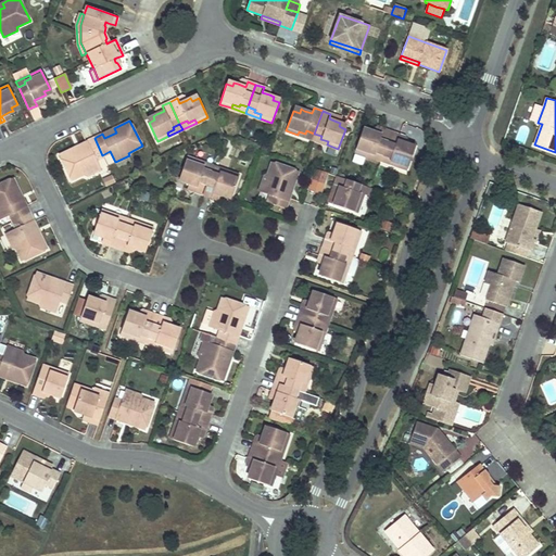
[(522,126),(518,142),(525,143),(529,128),(522,126)]
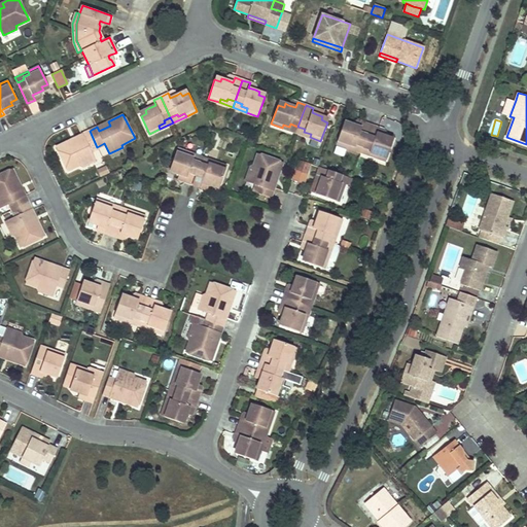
[(99,131),(110,126),(108,121),(97,127),(99,131)]
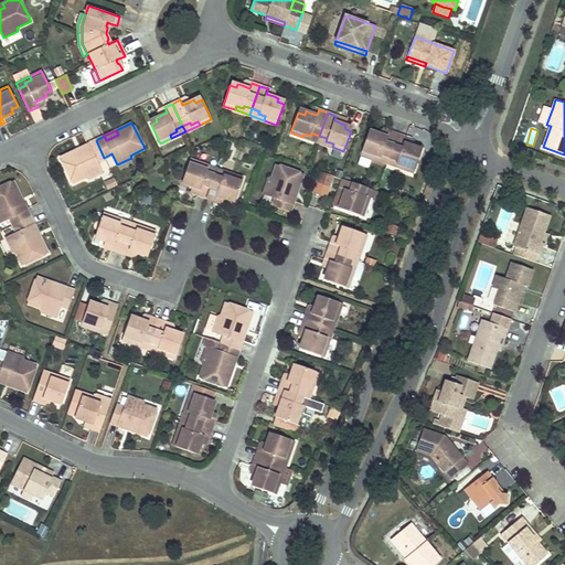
[(374,136),(368,134),(360,153),(372,158),(374,155),(381,157),(382,155),(390,157),(397,134),(388,131),(387,136),(380,134),(375,132),(374,136)]
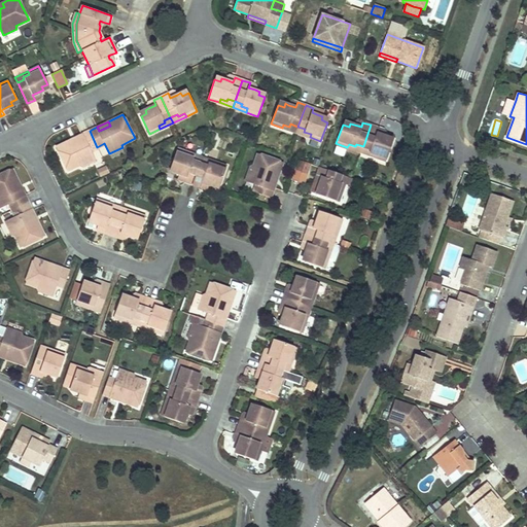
[(283,125),(282,128),(295,133),(297,127),(290,124),(289,127),(283,125)]
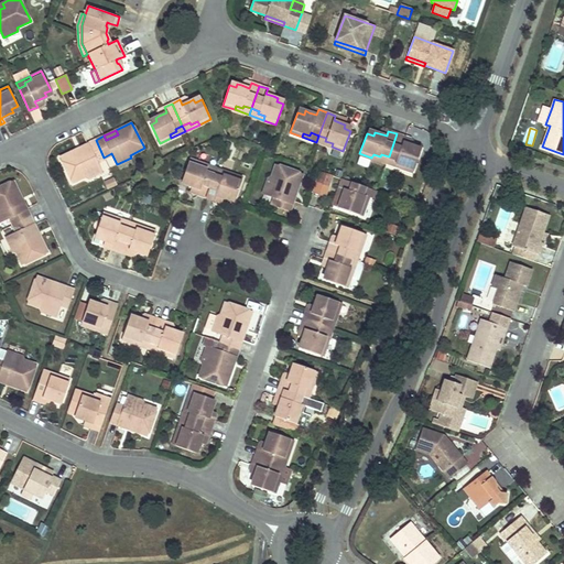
[(413,172),(420,152),(413,150),(414,145),(411,144),(403,142),(404,137),(397,133),(389,156),(397,160),(396,162),(402,164),(401,167),(413,172)]
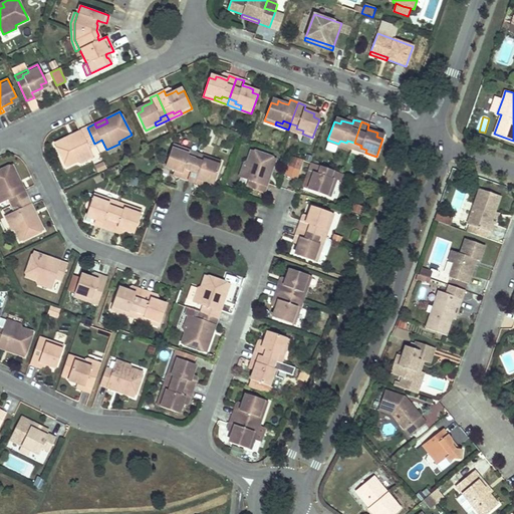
[(288,130),(302,134),(303,131),(296,129),(297,125),(290,123),(288,130)]
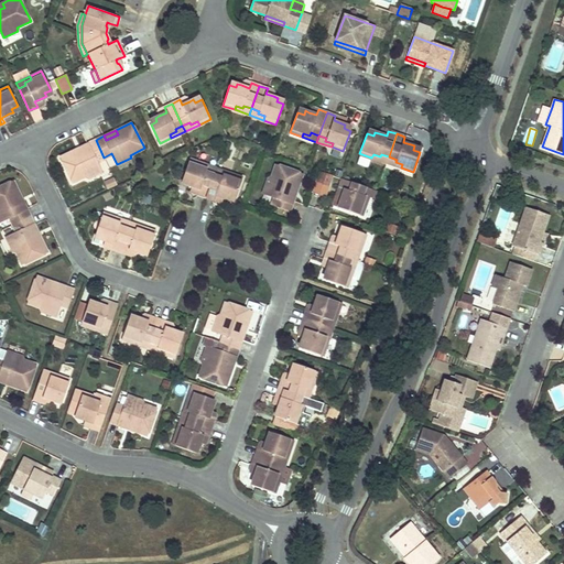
[(75,150),(60,158),(72,183),(86,176),(87,179),(101,172),(96,161),(104,158),(96,140),(87,143),(89,148),(77,154),(75,150)]
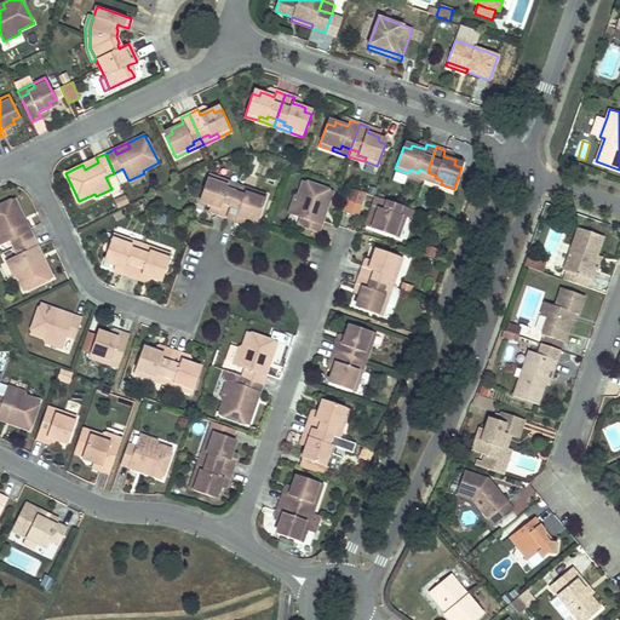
[(82,165),(85,170),(98,162),(96,158),(82,165)]
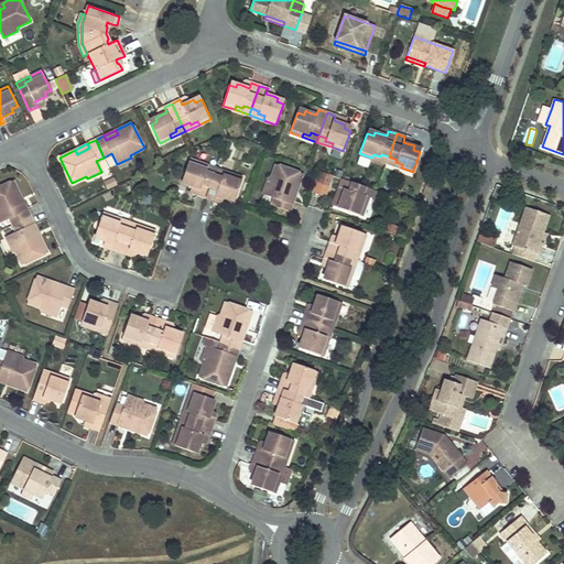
[(373,154),(371,158),(387,163),(389,156),(381,154),(380,156),(373,154)]
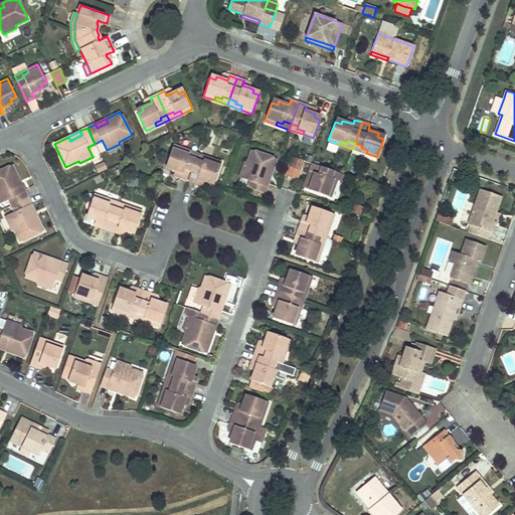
[(353,149),(366,153),(367,150),(361,148),(362,146),(355,143),(353,149)]
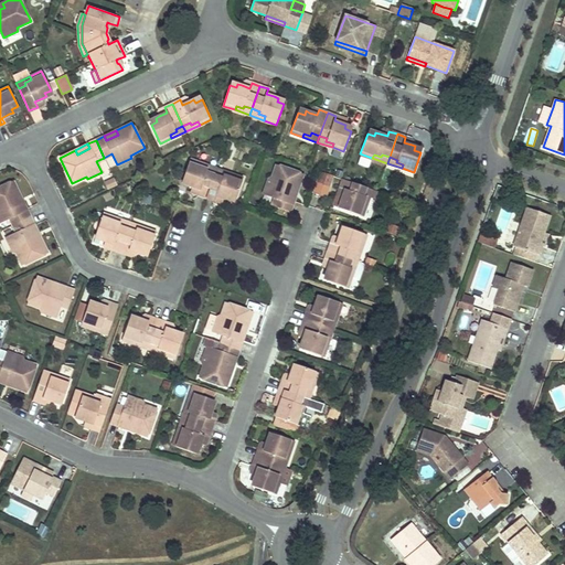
[(190,159),(182,179),(189,182),(188,185),(192,187),(200,190),(198,194),(206,198),(214,174),(206,172),(208,169),(201,167),(202,163),(190,159)]
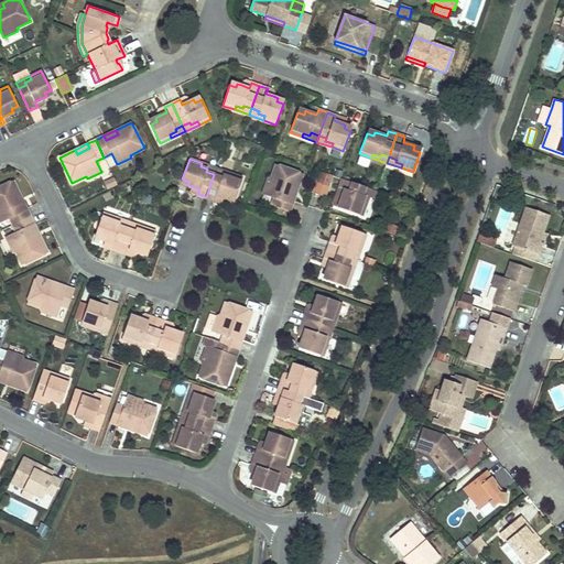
[(216,167),(202,163),(201,166),(207,169),(206,172),(214,174),(216,167)]
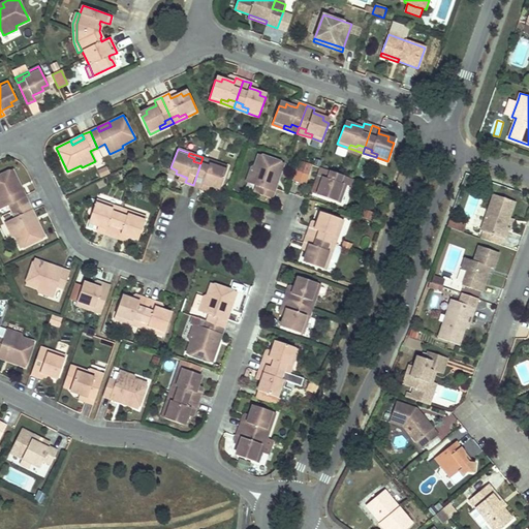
[(278,179),(284,163),(259,154),(254,168),(251,167),(247,181),(257,185),(254,192),(272,198),(274,190),(270,189),(274,177),(278,179)]
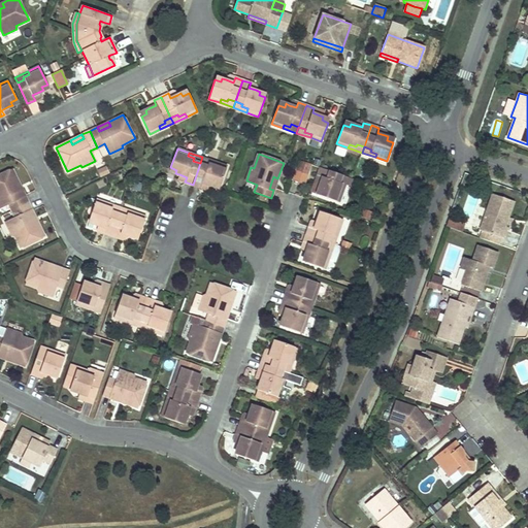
[(215,165),(216,162),(202,157),(200,163),(207,166),(208,163),(215,165)]
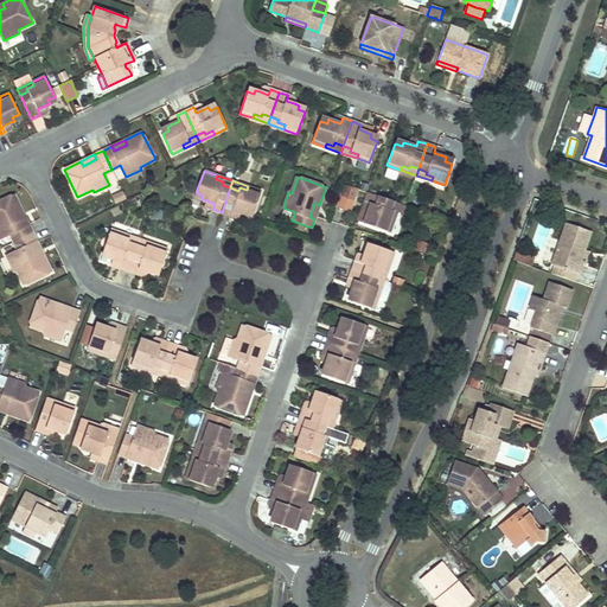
[(353,199),(357,189),(343,184),(339,195),(353,199)]
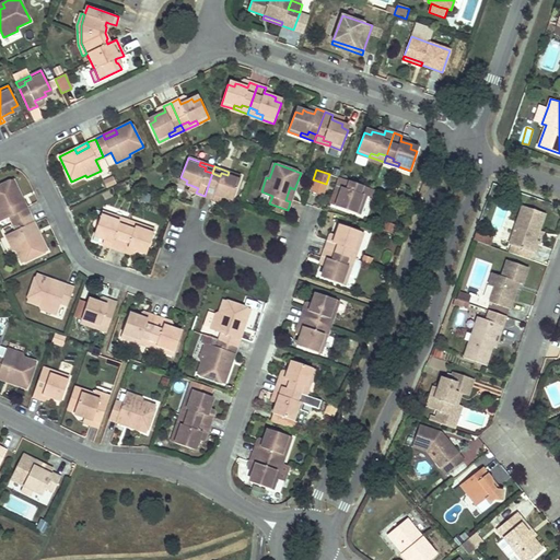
[(228,194),(234,196),(241,176),(229,172),(228,175),(221,173),(220,176),(212,173),(205,196),(212,199),(214,194),(222,196),(226,198),(228,194)]
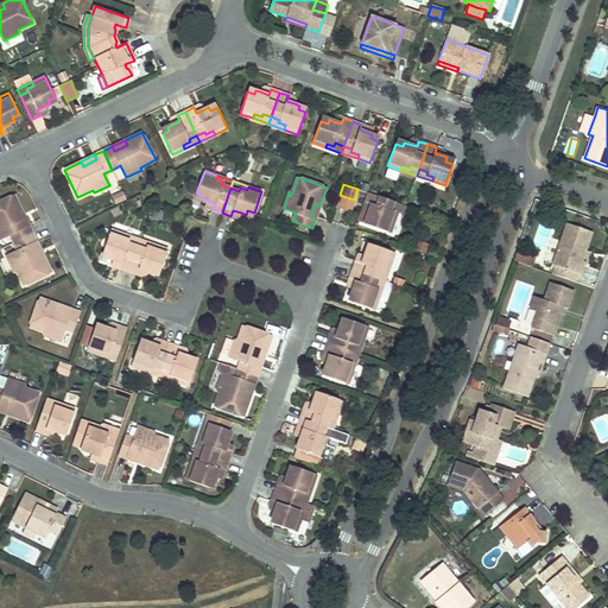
[(126,198),(122,191),(113,196),(116,204),(126,198)]
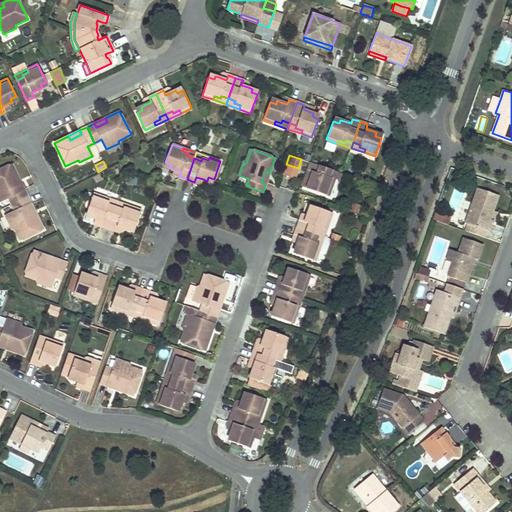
[(329,184),(331,178),(329,177),(332,170),(311,162),(302,187),(310,189),(329,196),(333,185),(329,184)]
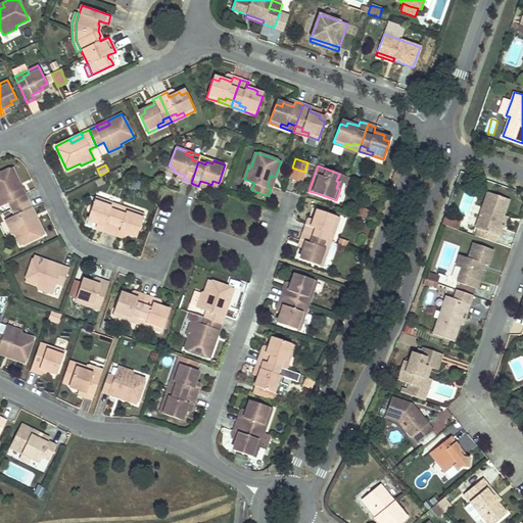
[(19,182),(12,168),(0,173),(0,205),(8,201),(11,208),(28,201),(25,193),(20,195),(14,184),(19,182)]
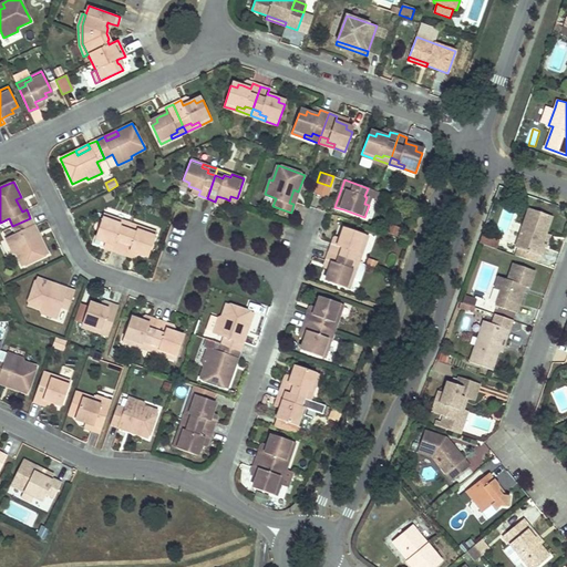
[(364,204),(369,205),(372,195),(373,191),(368,188),(364,196),(367,197),(364,204)]
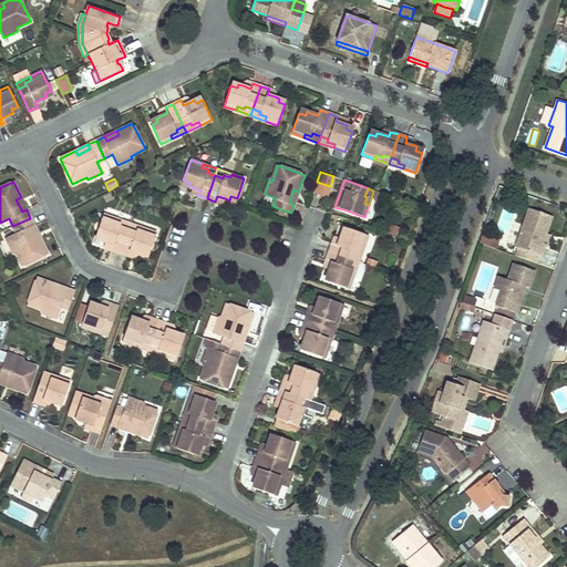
[(298,192),(294,189),(289,203),(294,204),(298,192)]
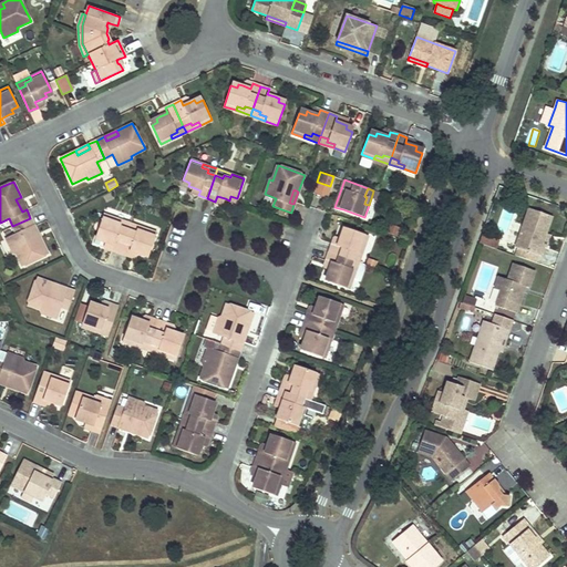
[(21,197),(16,199),(22,212),(27,209),(21,197)]
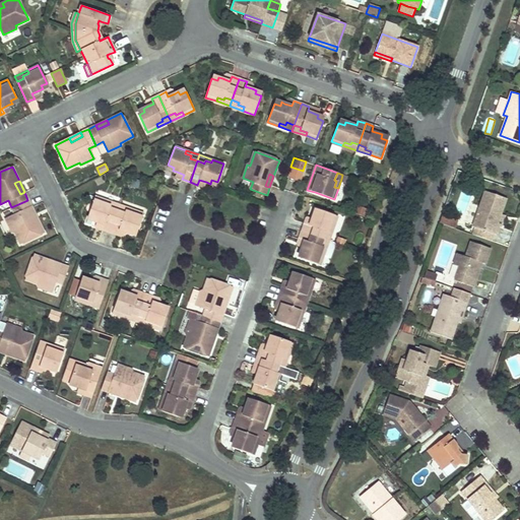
[(500,229),(497,228),(507,200),(485,192),(473,228),(475,229),(473,235),(492,241),(494,235),(497,236),(500,229)]
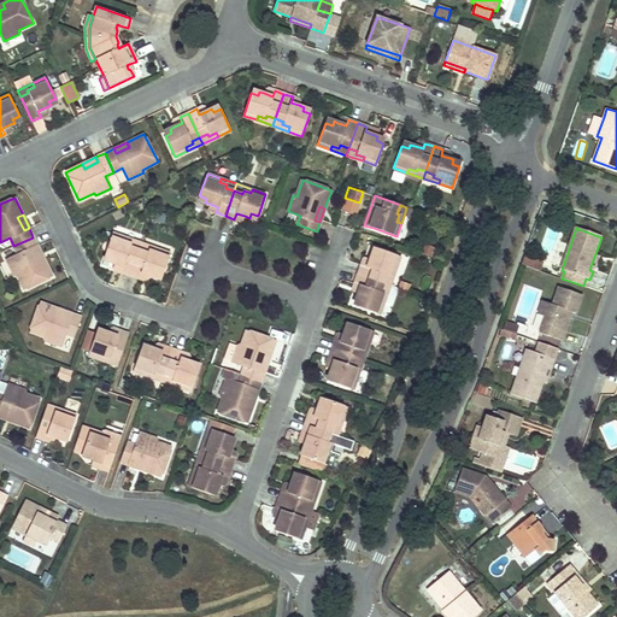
[(112,233),(105,256),(112,258),(110,262),(115,263),(123,266),(121,271),(130,275),(139,250),(130,247),(131,245),(124,241),(125,238),(112,233)]
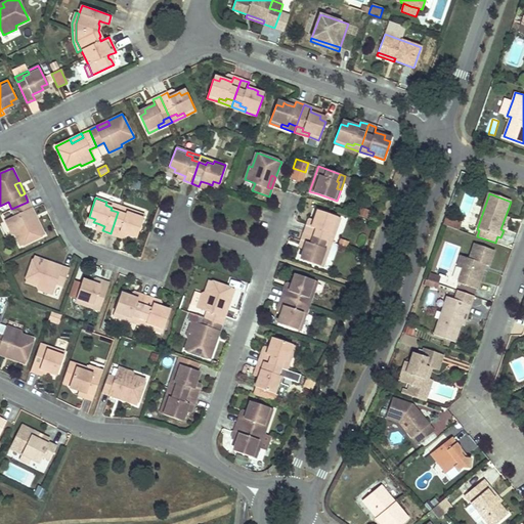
[(20,246),(44,234),(37,220),(33,222),(28,211),(32,209),(28,202),(11,209),(15,216),(5,221),(11,234),(13,232),(20,246)]
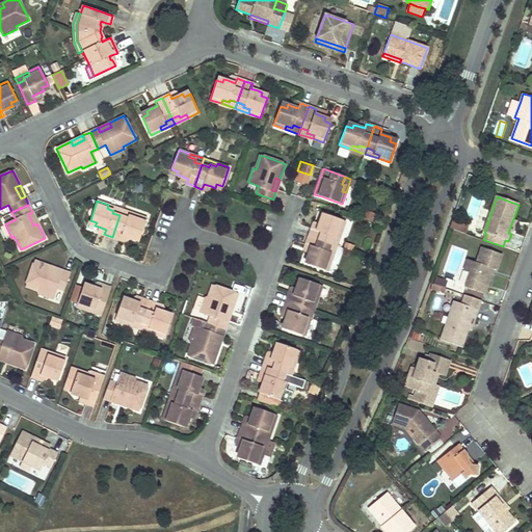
[(122,210),(108,205),(107,208),(113,211),(112,213),(120,215),(122,210)]
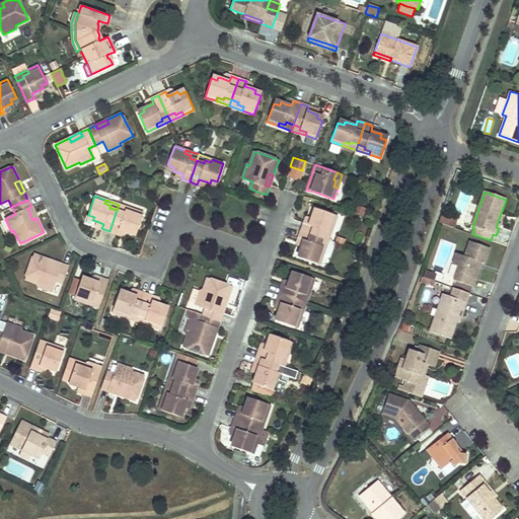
[(131,213),(133,209),(119,205),(117,210),(124,213),(125,210),(131,213)]
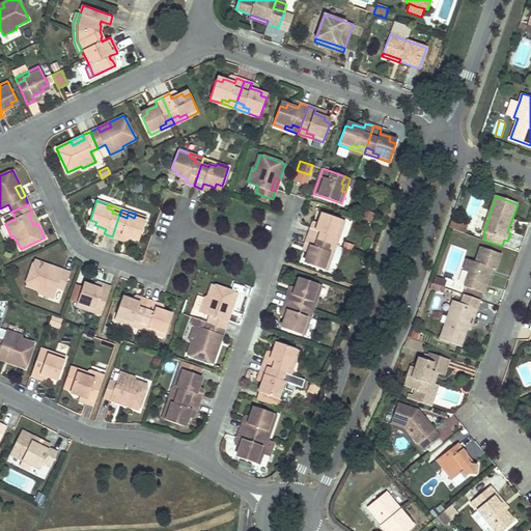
[(28,214),(33,225),(37,223),(32,212),(28,214)]
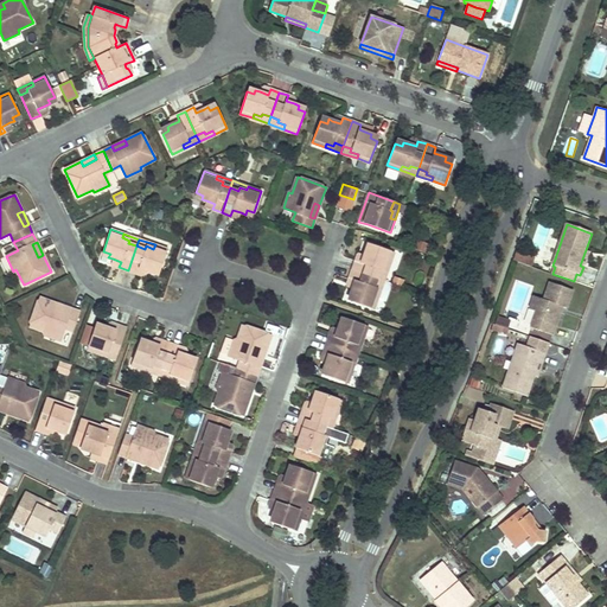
[(128,270),(138,274),(139,268),(147,272),(152,273),(153,269),(160,272),(168,249),(155,244),(153,249),(146,246),(145,249),(136,246),(128,270)]
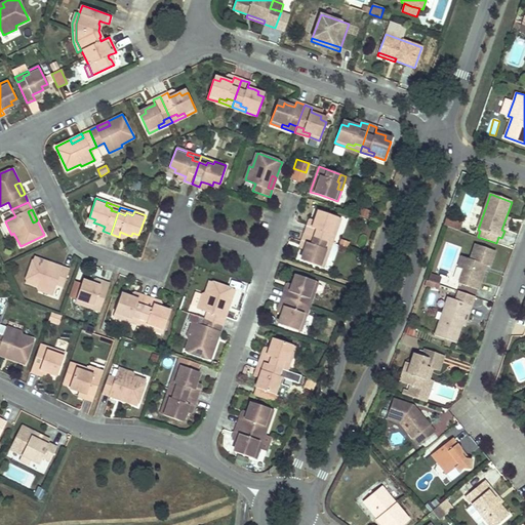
[(340,218),(321,211),(319,217),(316,216),(315,220),(312,228),(308,226),(305,234),(326,241),(328,234),(331,235),(333,229),(336,230),(340,218)]
